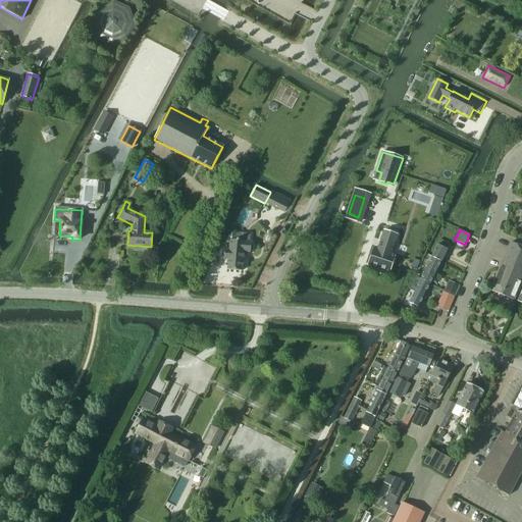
[(367,264),(390,271),(396,256),(390,255),(397,235),(383,230),(377,250),(372,248),(367,264)]
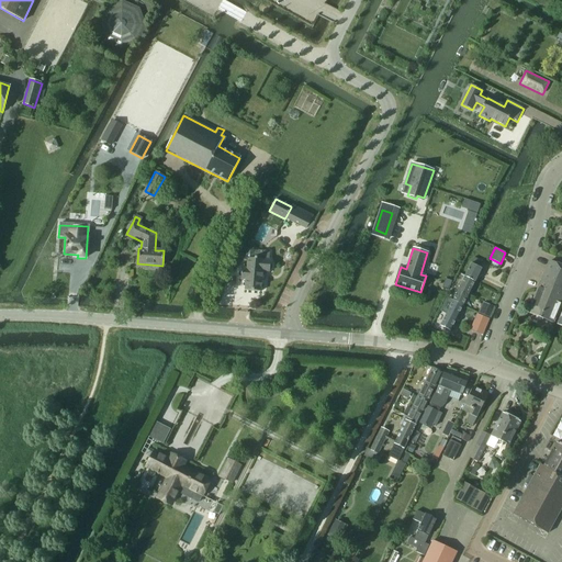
[(242,268),(240,280),(246,280),(245,291),(260,292),(261,282),(262,282),(263,271),(269,272),(270,260),(269,260),(269,251),(250,250),(250,259),(248,258),(247,269),(242,268)]
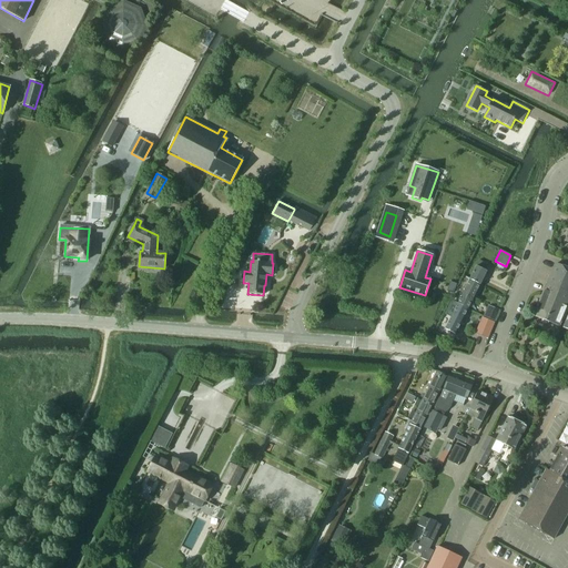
[(567,269),(556,264),(535,315),(559,325),(567,303),(567,269)]
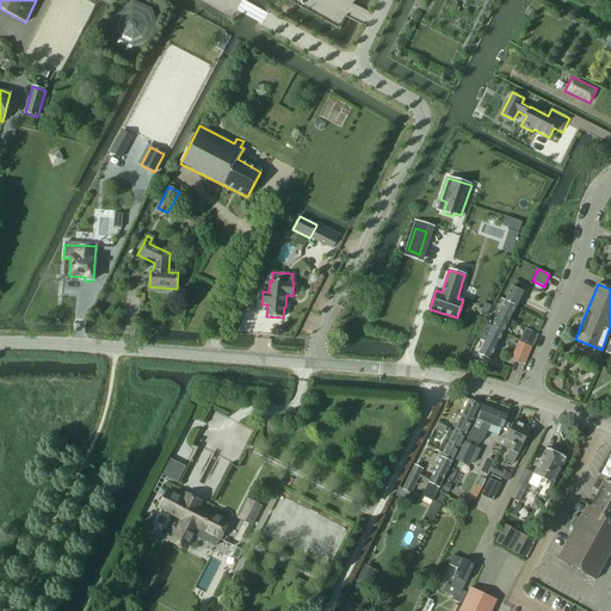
[(513,285),(506,300),(517,306),(524,291),(513,285)]
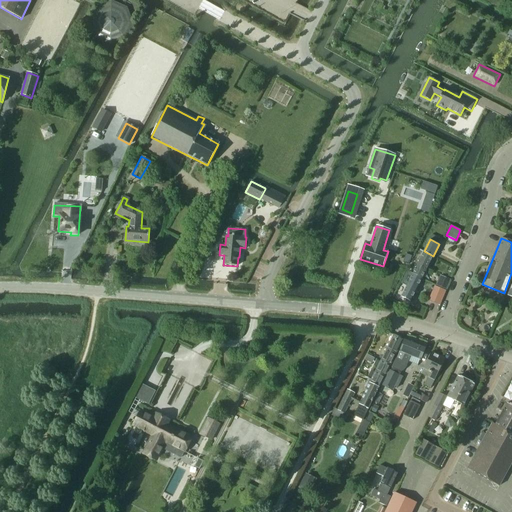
[(424,251),(419,262),(428,267),(433,256),(424,251)]
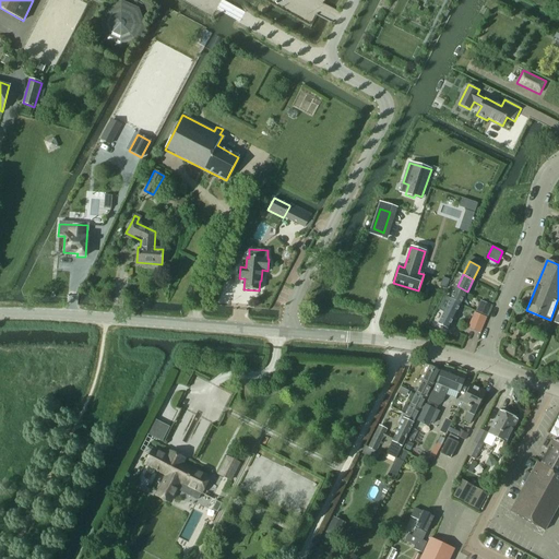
[(458,286),(451,299),(461,304),(467,292),(458,286)]
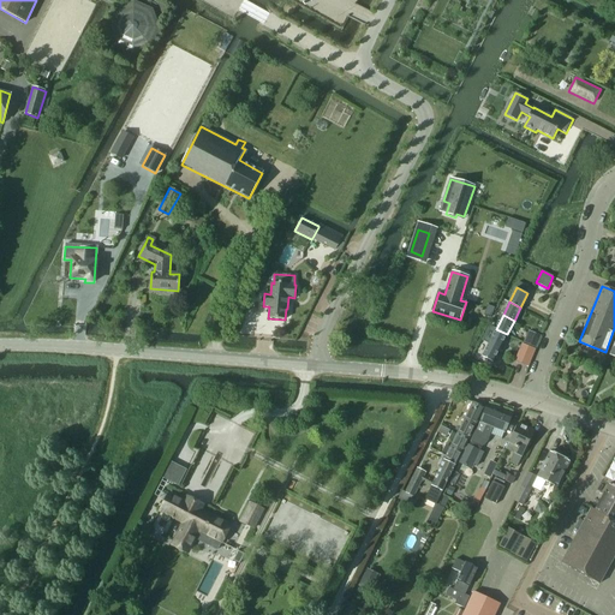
[(496,329),(490,341),(501,347),(507,334),(496,329)]
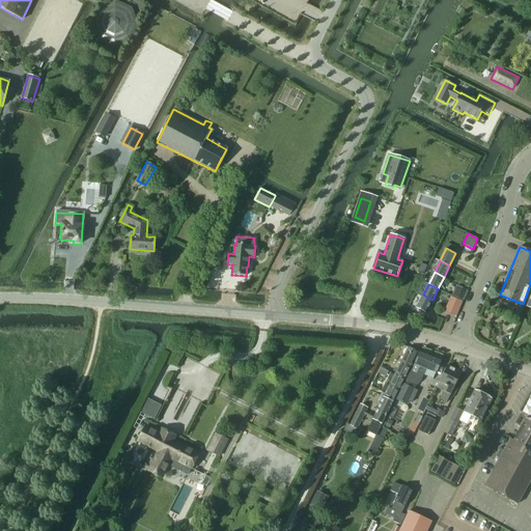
[(456,287),(452,296),(462,300),(466,291),(456,287)]
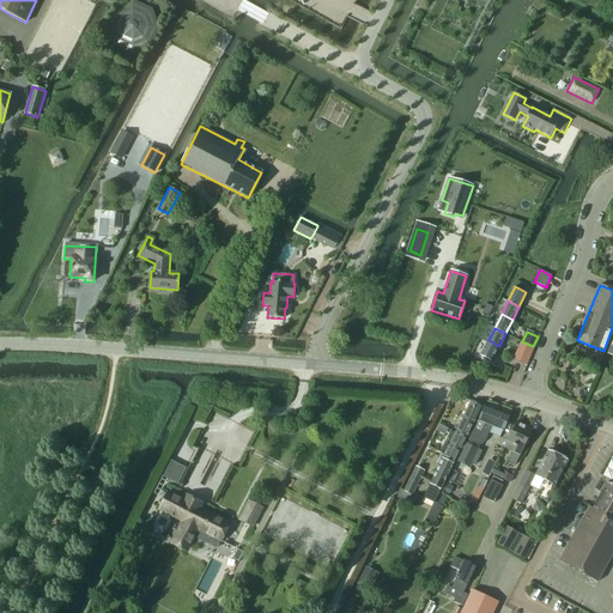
[(489,340),(486,344),(479,340),(474,349),(483,352),(481,354),(492,359),(499,346),(489,340)]
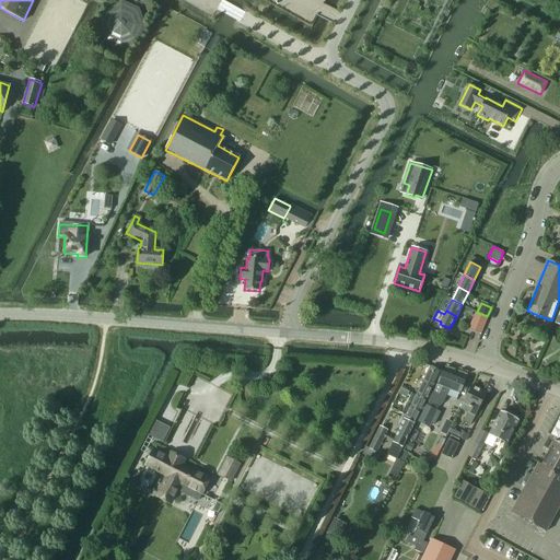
[(475,313),(469,328),(481,334),(487,318),(475,313)]
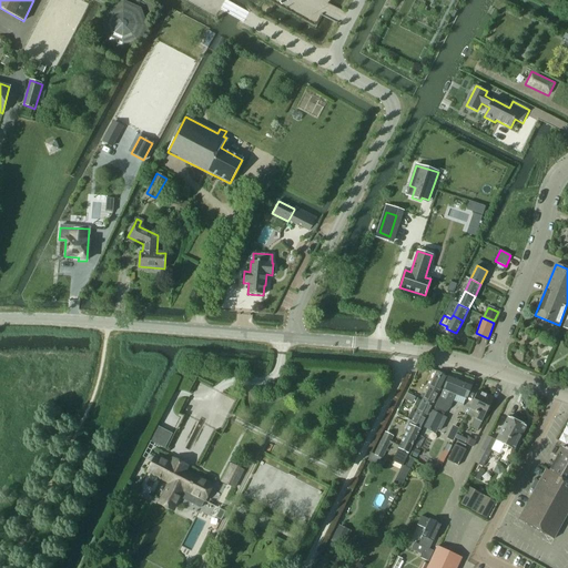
[(436,373),(428,387),(438,393),(446,377),(436,373)]
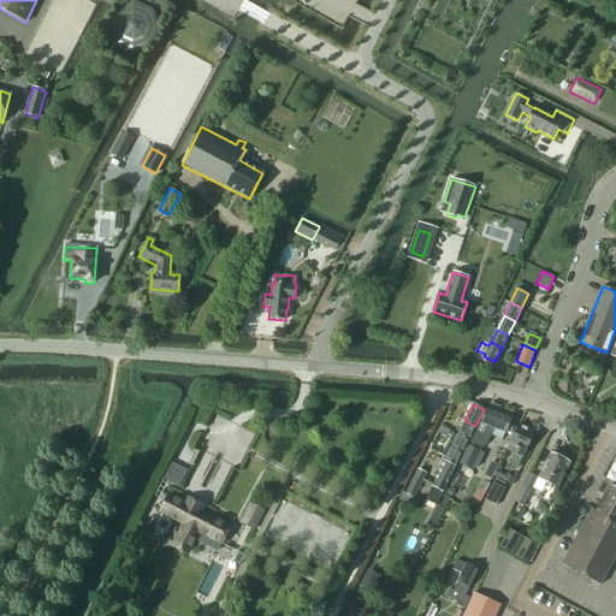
[(480,424),(468,448),(479,452),(481,448),(486,445),(489,442),(490,439),(493,430),(499,414),(487,408),(480,424)]
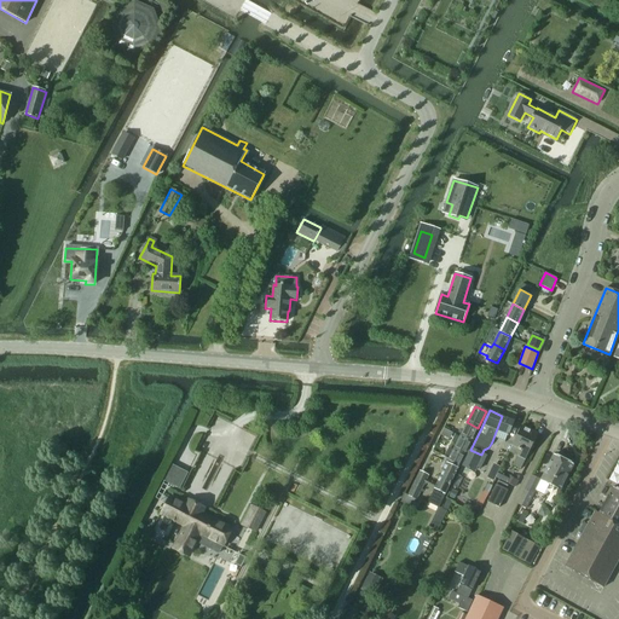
[(515,421),(502,416),(496,432),(508,437),(515,421)]
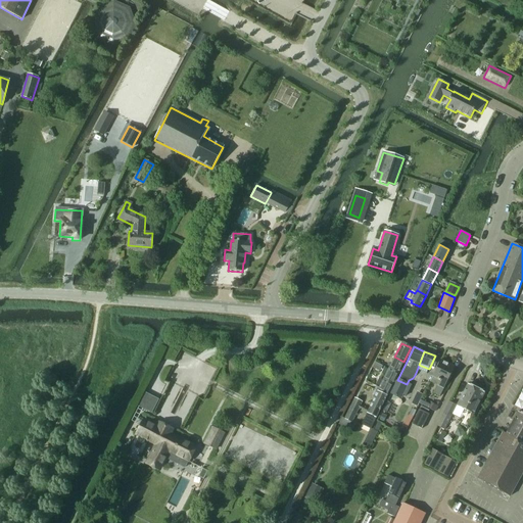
[(394,357),(389,368),(398,373),(403,362),(394,357)]
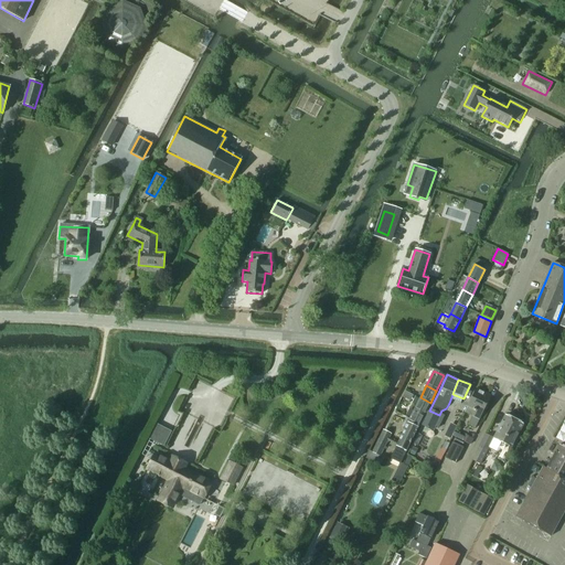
[(476,390),(465,414),(472,417),(468,426),(475,429),(491,397),(476,390)]
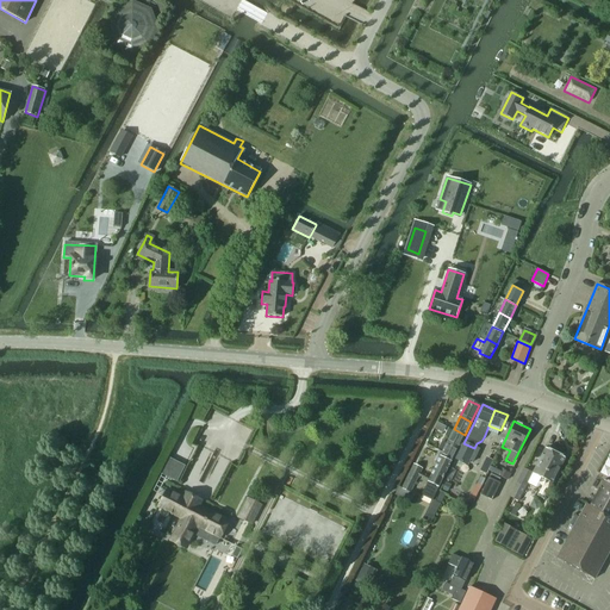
[(454,429),(447,443),(458,448),(465,435),(454,429)]
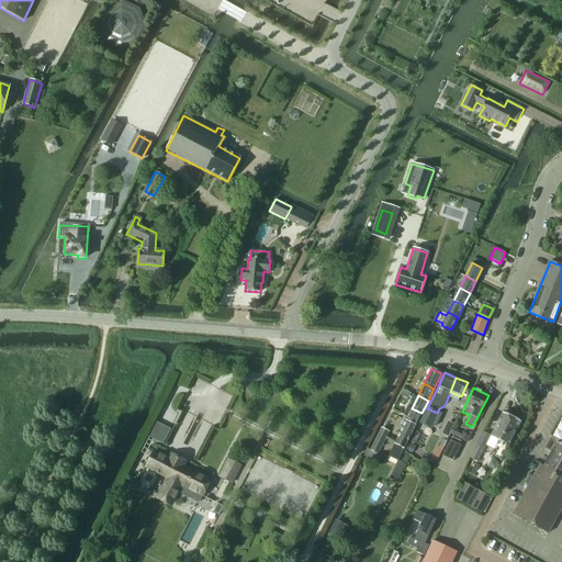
[(412,408),(406,420),(416,425),(422,413),(412,408)]
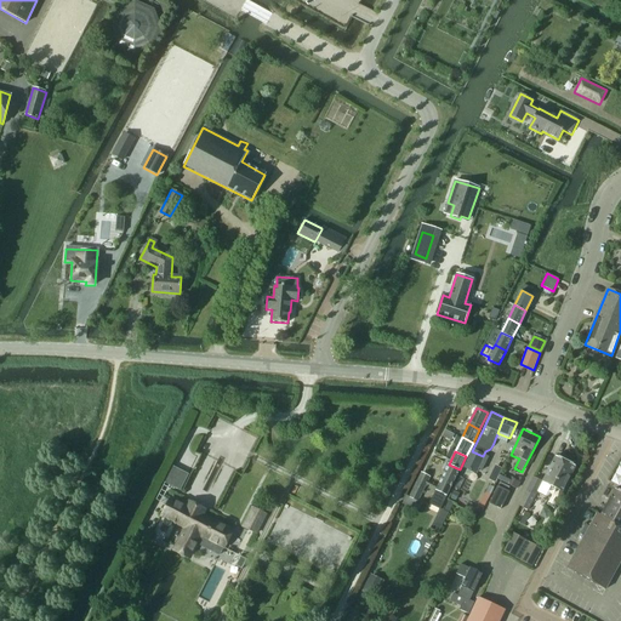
[(466,465),(465,467),(476,472),(477,469),(478,468),(482,469),(486,459),(483,456),(472,451),(466,465)]
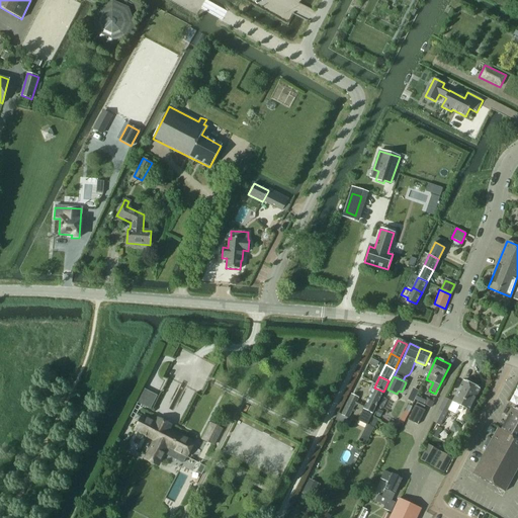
[(462,381),(452,402),(444,398),(432,422),(440,426),(448,411),(456,415),(453,422),(460,425),(479,390),(462,381)]
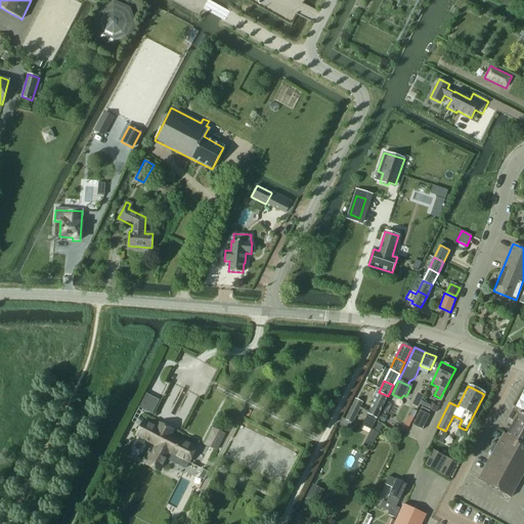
[(377,420),(388,396),(379,392),(378,393),(376,392),(374,397),(376,398),(361,426),(370,431),(377,420)]
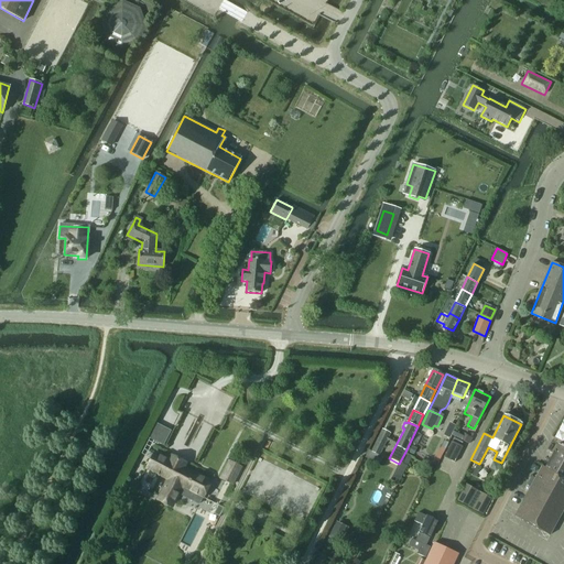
[(465,434),(463,441),(469,444),(472,437),(465,434)]
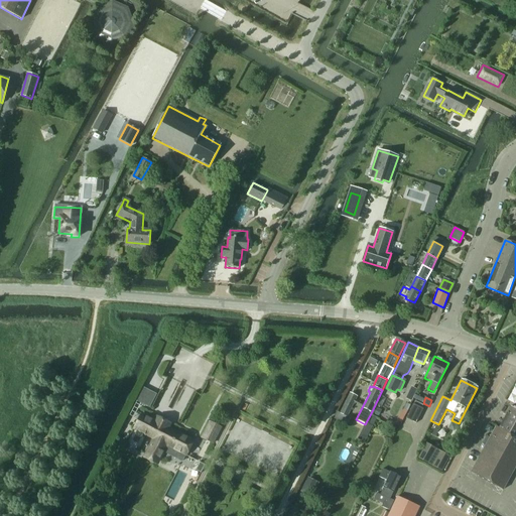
[(350,399),(346,407),(351,409),(354,402),(350,399)]
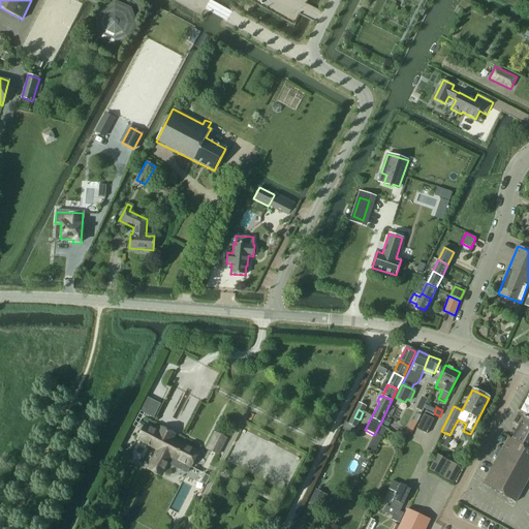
[(424,412),(416,428),(426,432),(433,416),(424,412)]
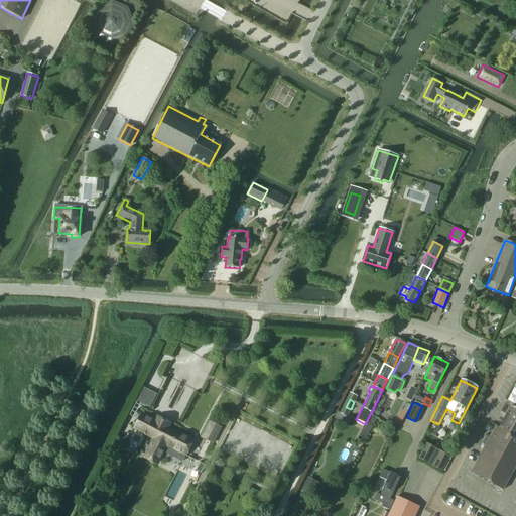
[(346,407),(342,415),(347,417),(351,409),(346,407)]
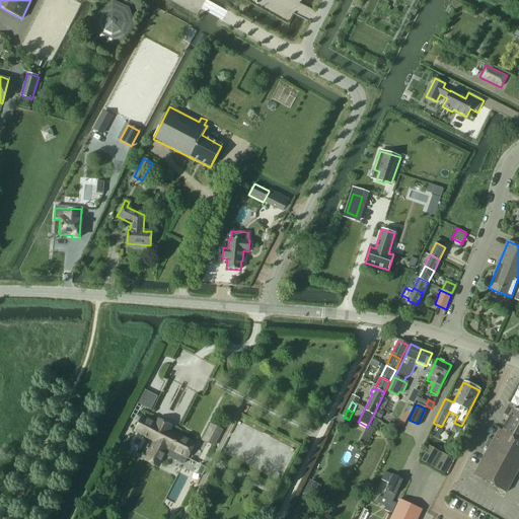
[(499,430),(473,475),(506,493),(518,468),(518,412),(514,410),(502,431),(499,430)]
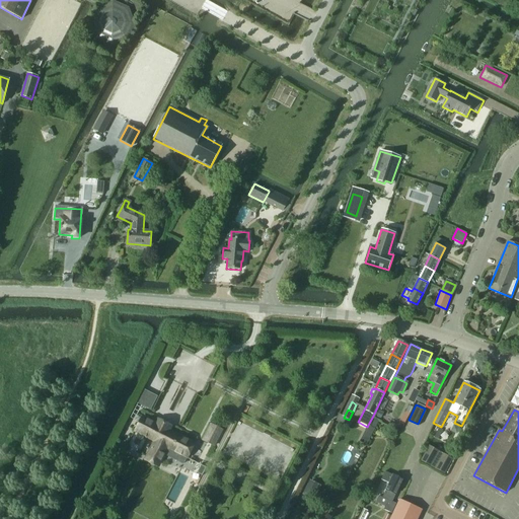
[(156,424),(142,417),(135,431),(154,442),(148,455),(160,461),(167,448),(187,458),(194,443),(168,431),(170,426),(158,420),(156,424)]
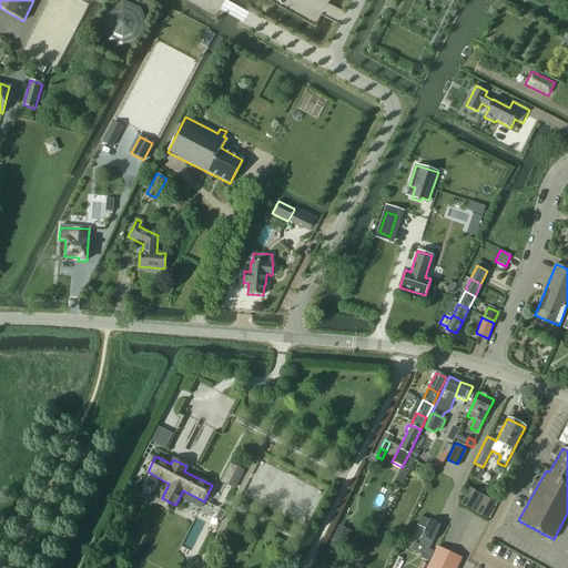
[(245,470),(230,463),(221,482),(229,486),(235,489),(245,470)]
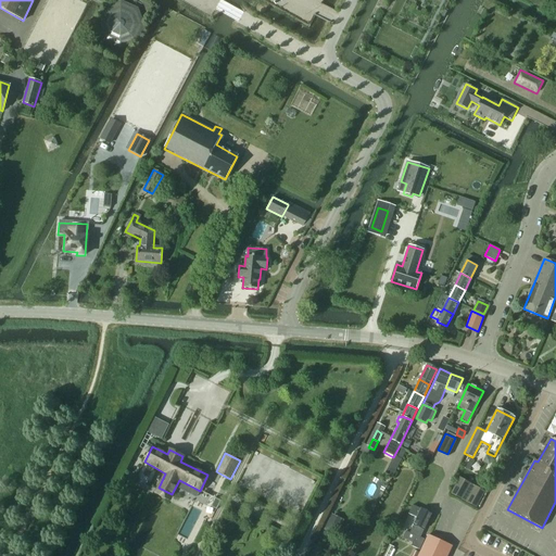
[(459,480),(452,494),(476,507),(483,493),(459,480)]
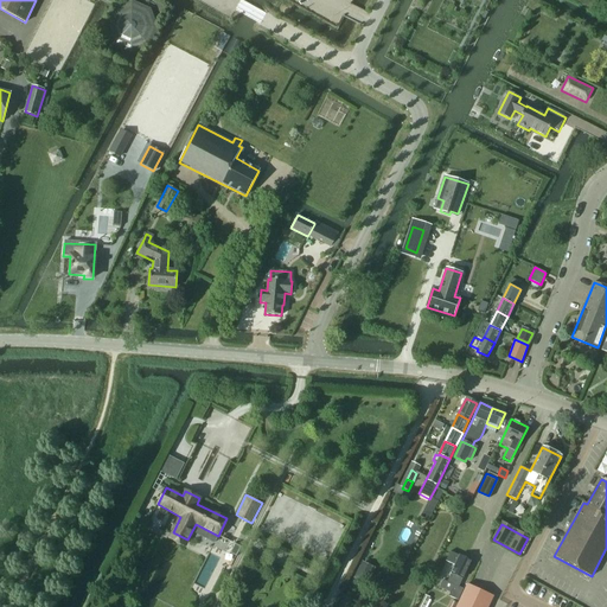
[(447,582),(443,589),(451,593),(449,594),(448,596),(458,601),(464,589),(459,587),(460,583),(471,562),(472,558),(466,555),(464,558),(451,551),(447,561),(455,566),(447,582)]
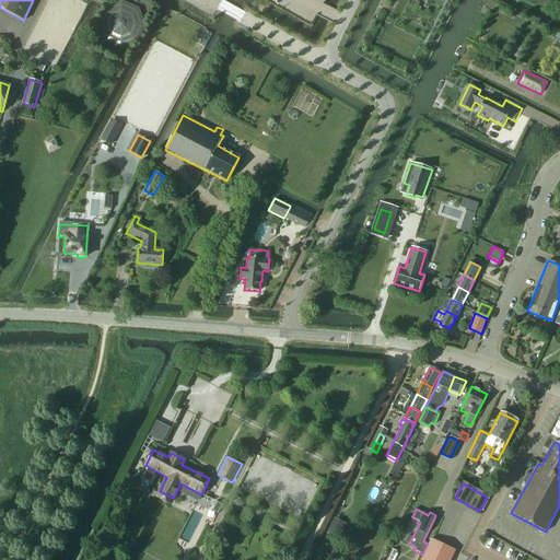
[(335,517),(326,534),(336,538),(339,531),(342,533),(347,524),(335,517)]
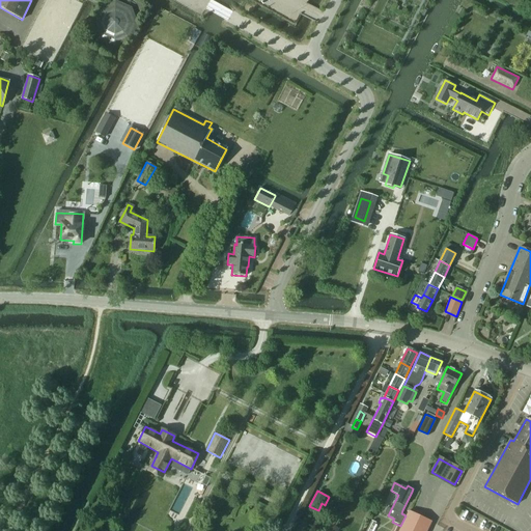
[(426,530),(430,523),(409,511),(399,530),(426,530)]
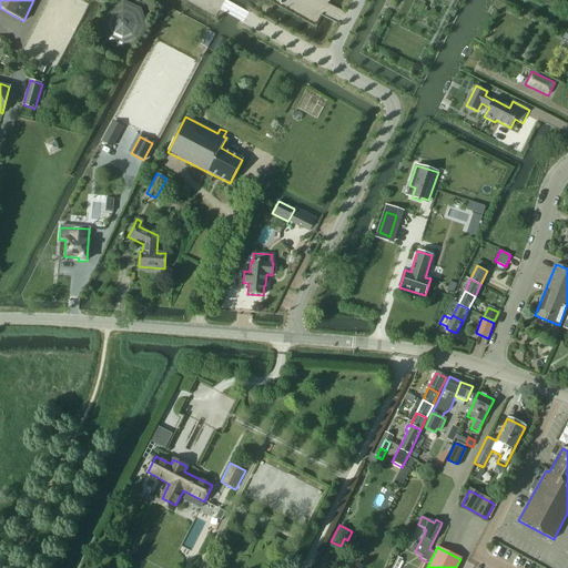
[(397,557),(391,567),(399,567),(403,561),(402,561),(402,559),(397,557)]
